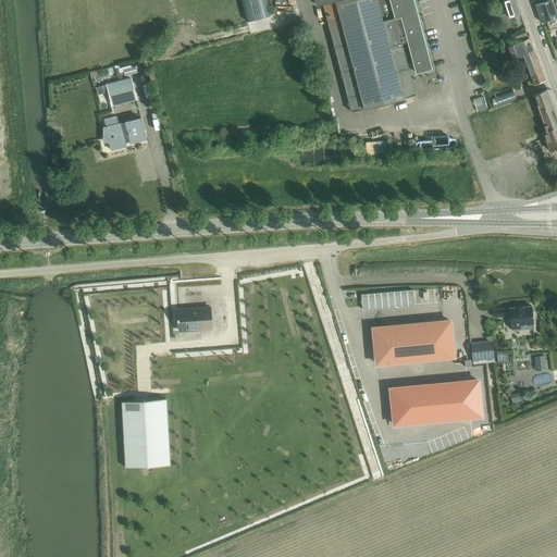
[(265,0),(240,0),(247,22),(270,15),(265,0)]
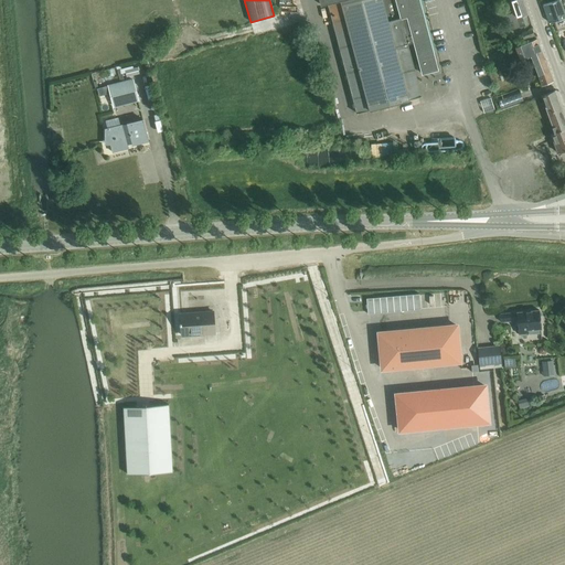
[(319,0),(320,4),(328,2),(356,114),(422,97),(408,43),(414,42),(422,74),(438,70),(419,0),(319,0)]
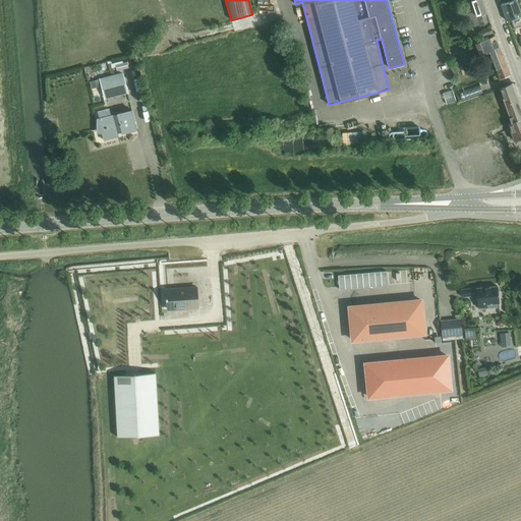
[(484,14),(486,14),(481,0),(470,0),(474,11),(467,13),(471,27),(486,22),(484,14)]
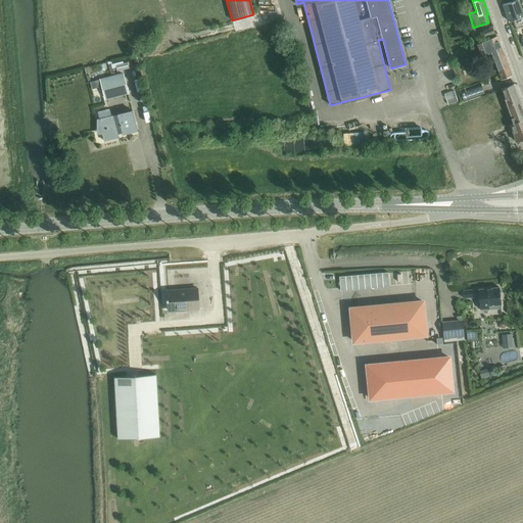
[(515,0),(504,4),(509,20),(522,15),(522,10),(519,0),(515,0)]
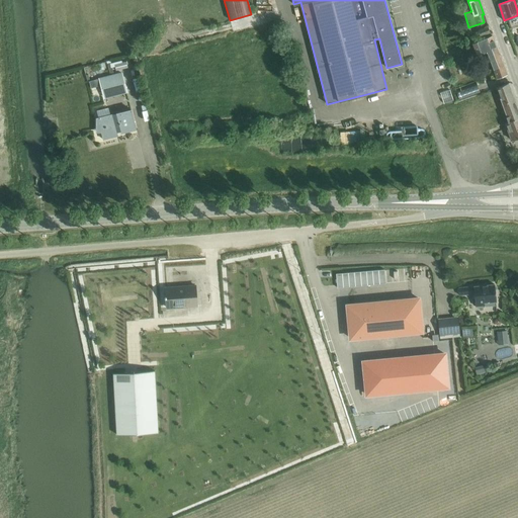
[(488,27),(478,31),(480,38),(491,34),(488,27)]
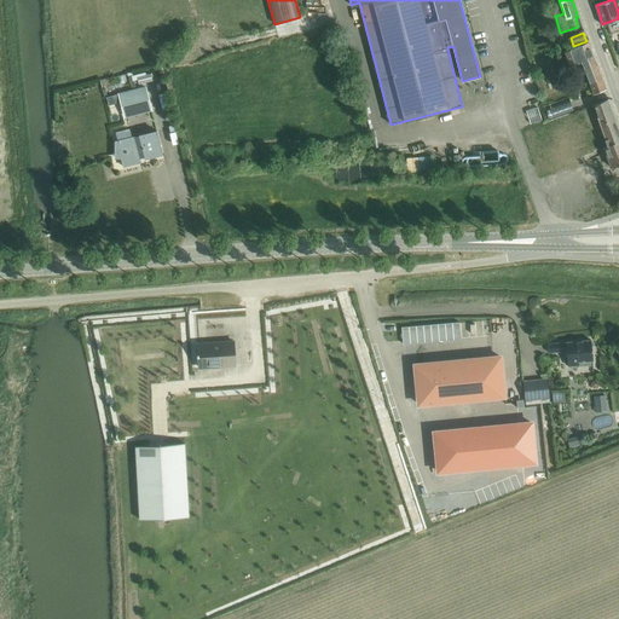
[(593,94),(606,90),(589,45),(566,53),(566,56),(570,65),(580,62),(593,94)]
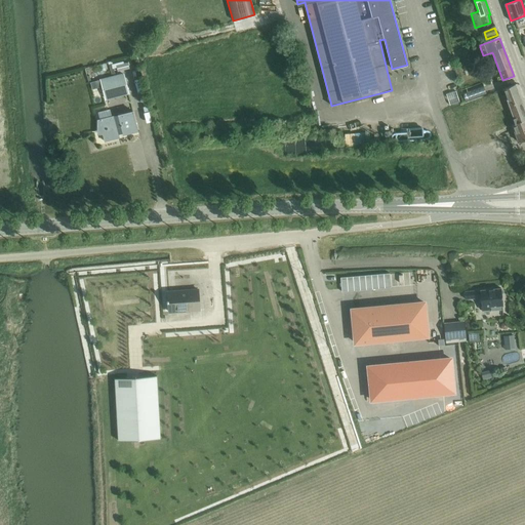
[(128,63),(116,66),(117,72),(129,69),(128,63)]
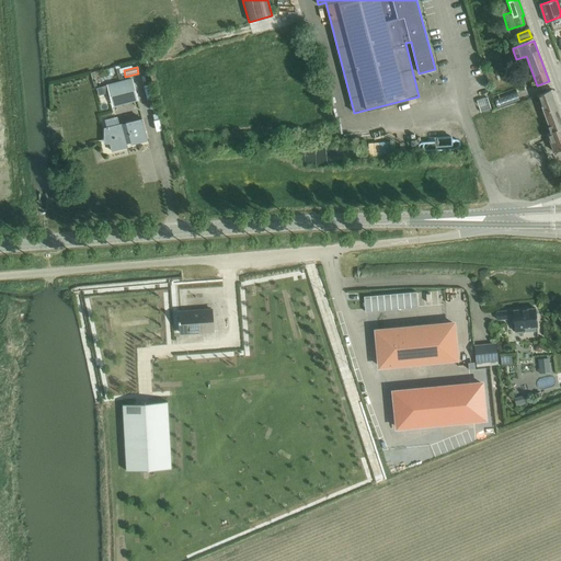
[(118,82),(106,84),(112,107),(138,101),(133,78),(124,81),(118,82)]
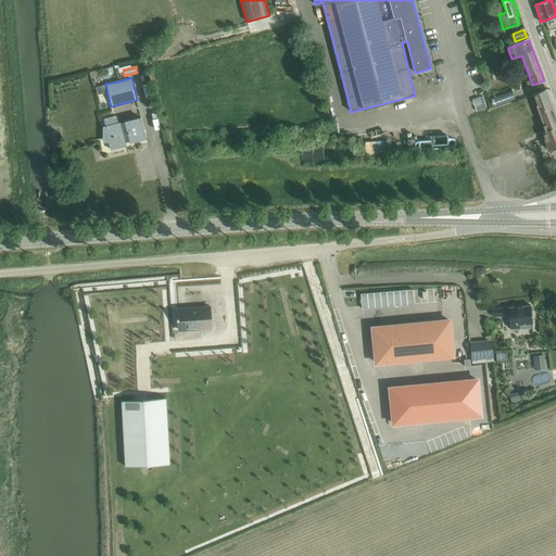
[(545,131),(542,133),(550,151),(555,148),(555,118),(545,89),(531,95),(545,131)]
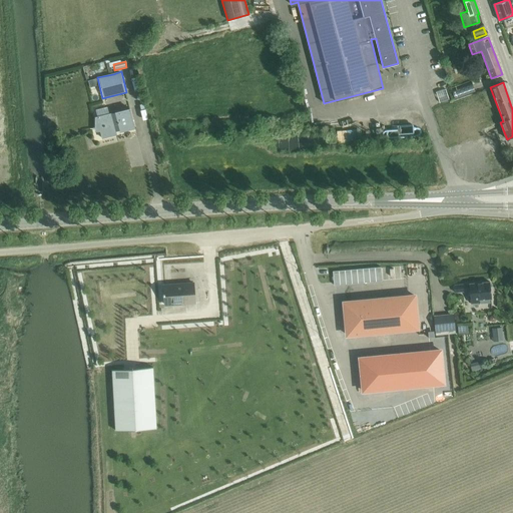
[(449,99),(446,89),(436,92),(439,102),(449,99)]
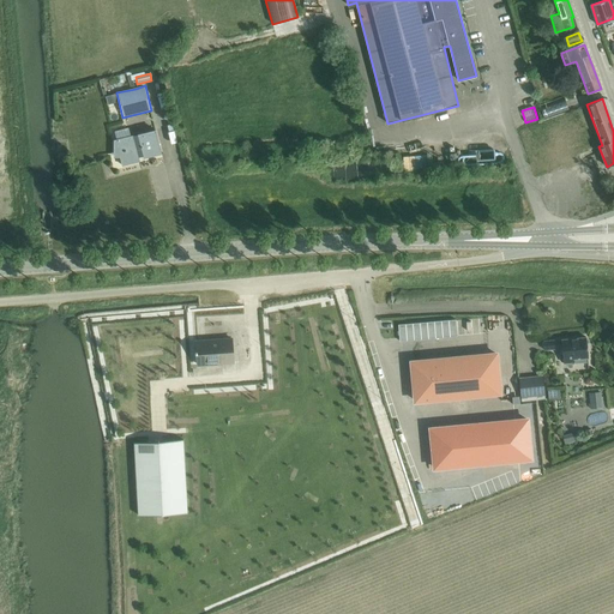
[(156,130),(116,139),(122,166),(140,161),(138,155),(143,155),(144,157),(162,154),(156,130)]
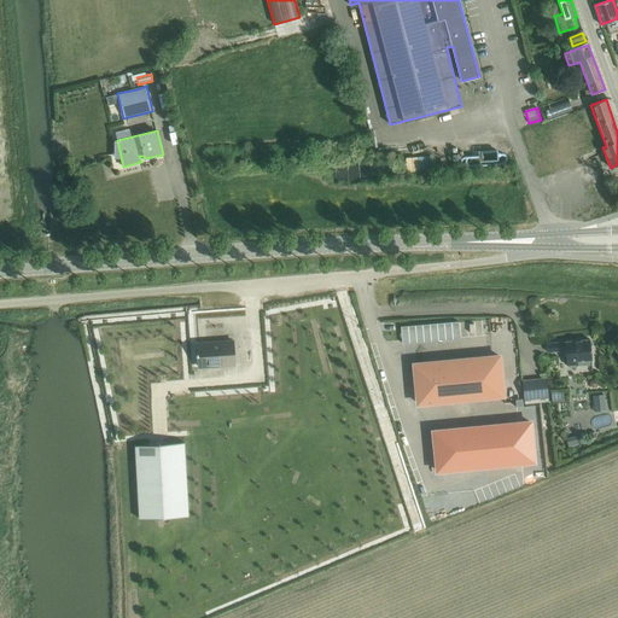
[(606,167),(599,169),(604,180),(611,178),(606,167)]
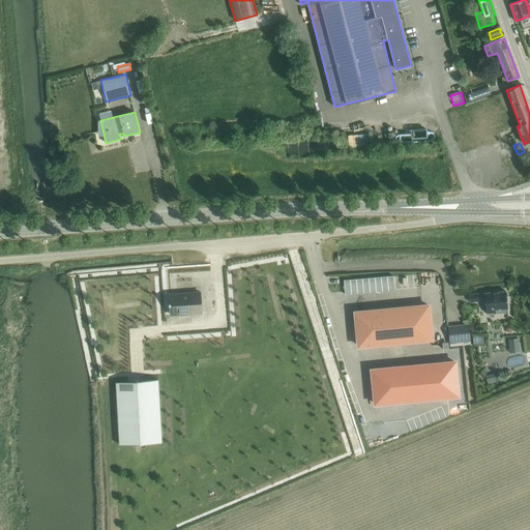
[(393,276),(344,281),(345,295),(394,290),(393,276)]
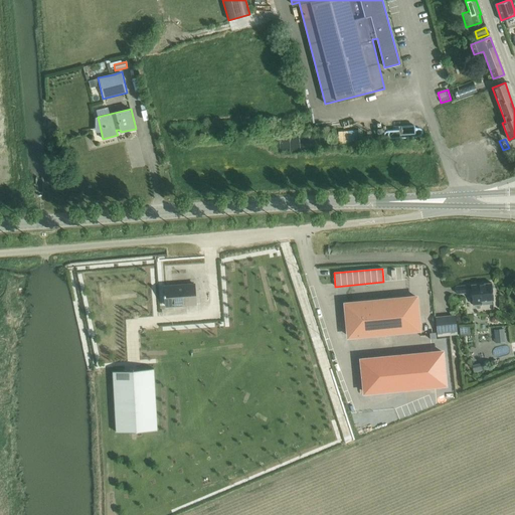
[(456,287),(457,294),(472,292),(473,305),(483,304),(482,302),(493,301),(492,283),(456,287)]
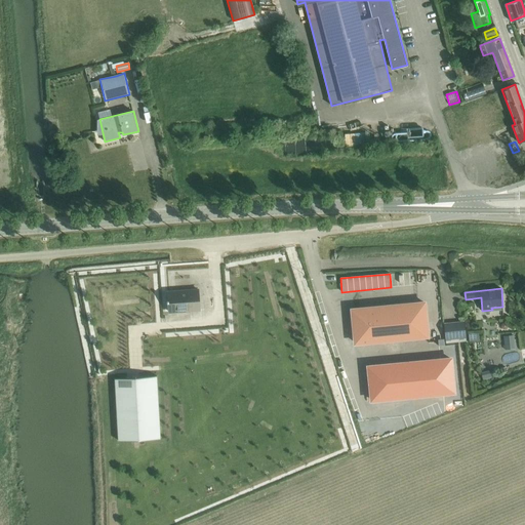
[(169,312),(199,310),(198,290),(167,292),(169,312)]
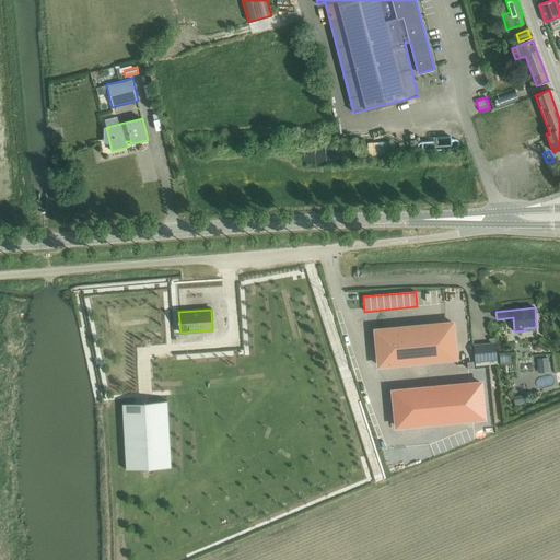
[(378,365),(456,359),(453,323),(375,330),(378,365)]
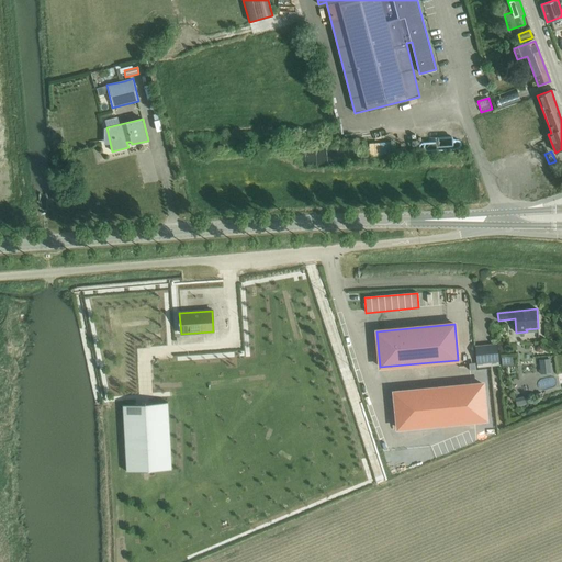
[(497,344),(474,346),(476,363),(499,361),(497,344)]
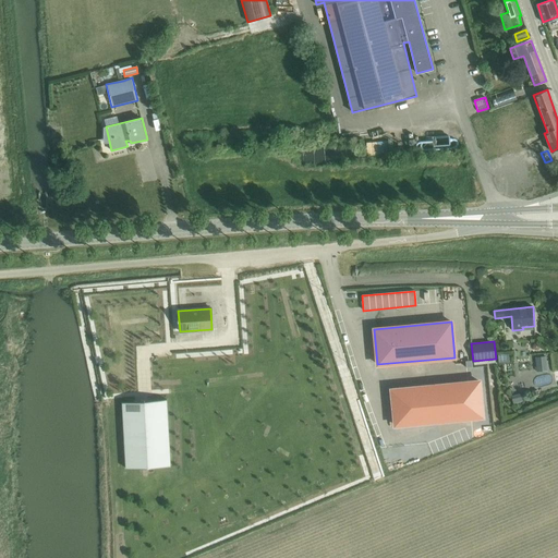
[(546,356),(535,358),(536,367),(547,366),(546,356)]
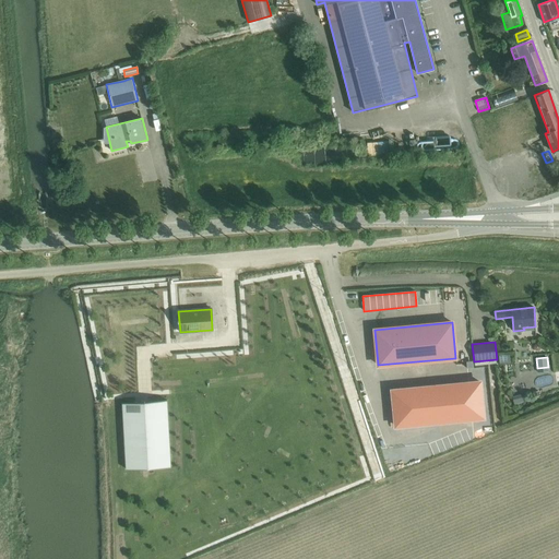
[(479,382),(392,391),(395,426),(483,417),(479,382)]
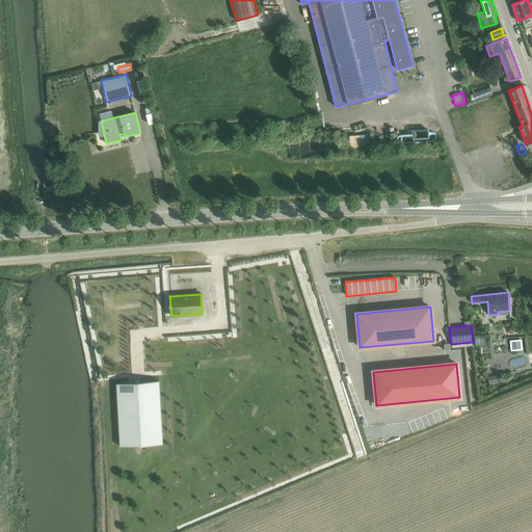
[(496,375),(487,378),(489,384),(498,382),(496,375)]
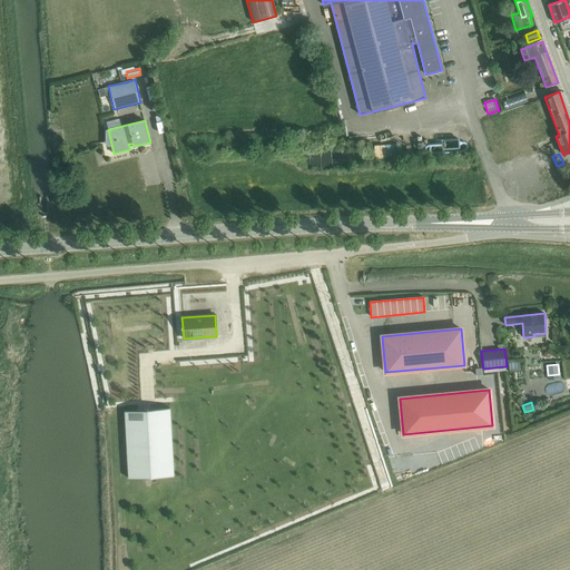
[(129,480),(174,477),(170,409),(125,412),(129,480)]
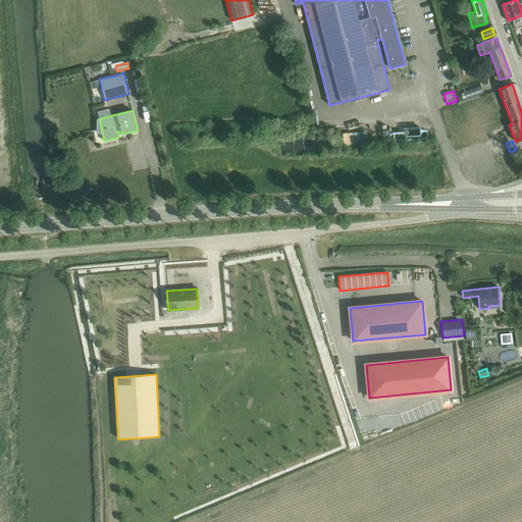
All buildings are outlined.
